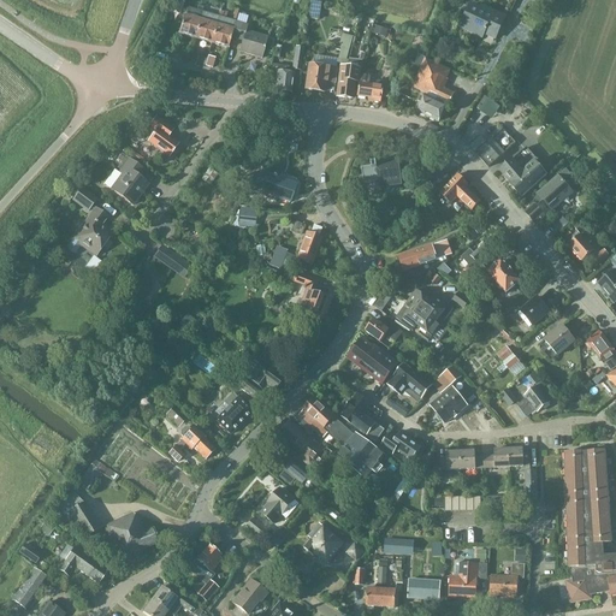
[(176,0),(171,12),(178,16),(183,4),(176,0)]
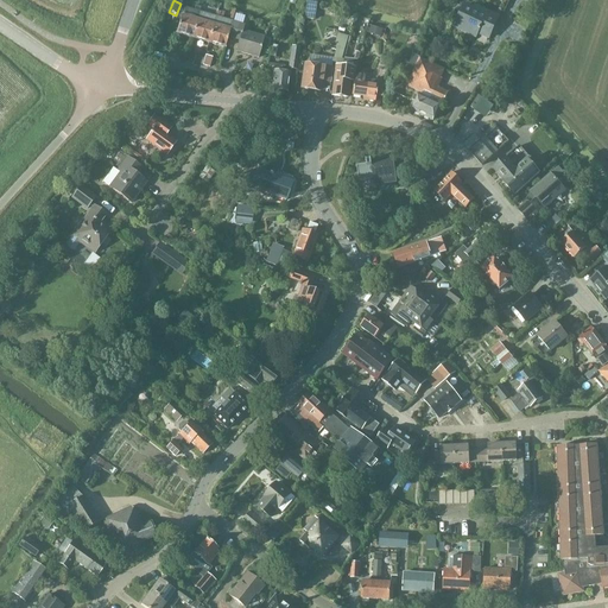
[(489,40),(500,16),(477,6),(475,10),(463,4),(453,29),(476,39),(477,36),(489,40)]
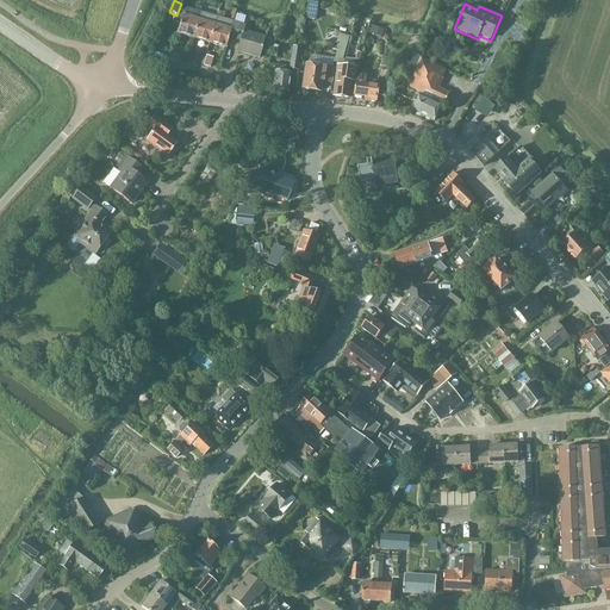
[(193,38),(200,13),(185,8),(184,16),(181,16),(176,33),(193,38)]
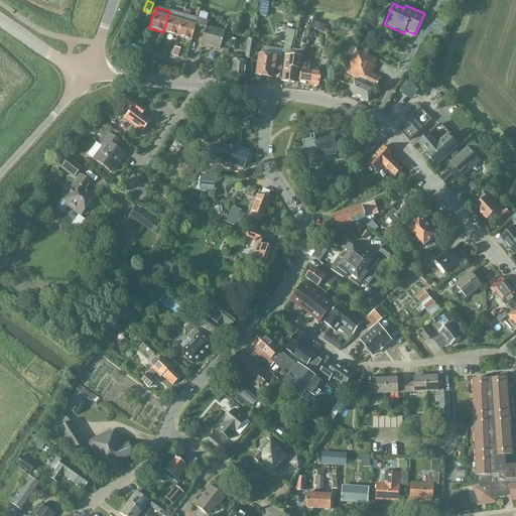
[(176,36),(182,14),(169,11),(163,32),(176,36)]
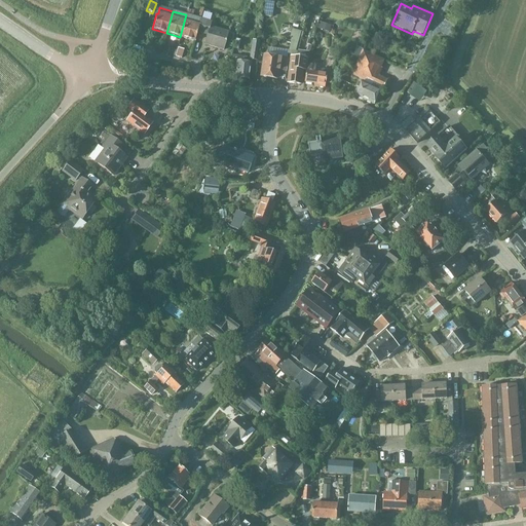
[(196,32),(200,19),(186,14),(180,37),(194,41),(196,32)]
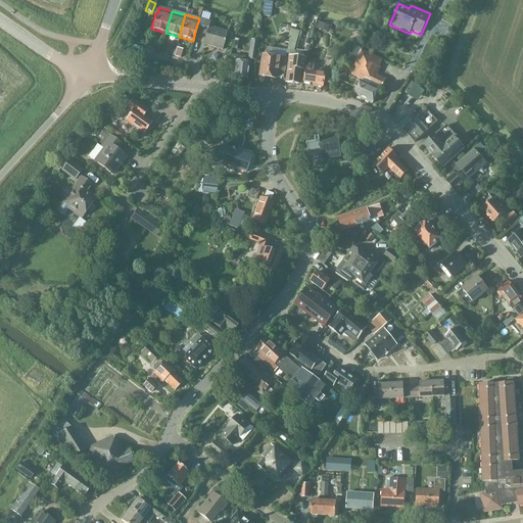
[(209,22),(199,18),(195,32),(205,35),(202,45),(221,50),(227,32),(208,27),(209,22)]
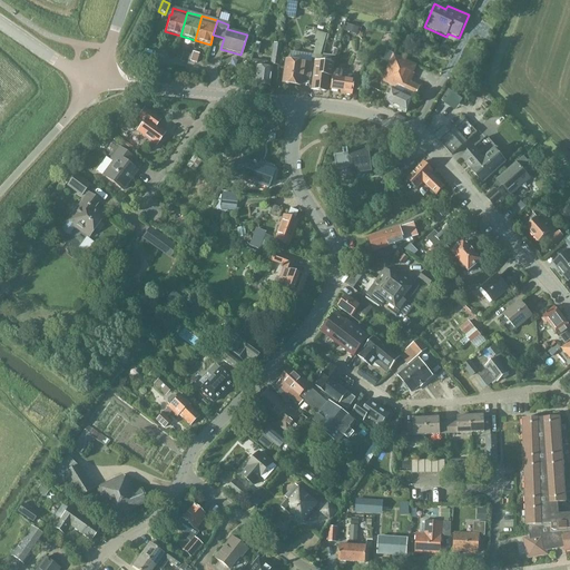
[(357,28),(346,25),(344,31),(355,35),(357,28)]
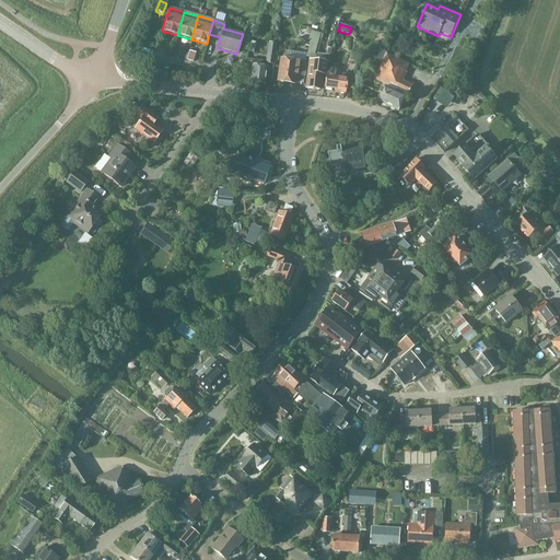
[(276,44),(268,43),(265,63),(273,65),(276,44)]
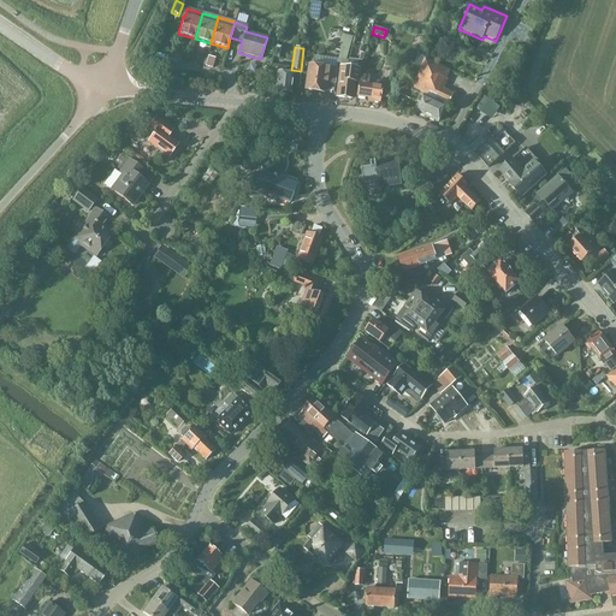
[(337,65),(339,65),(336,98),(351,99),(354,82),(357,82),(359,70),(360,70),(362,61),(348,59),(351,51),(343,48),(342,49),(341,49),(337,65)]
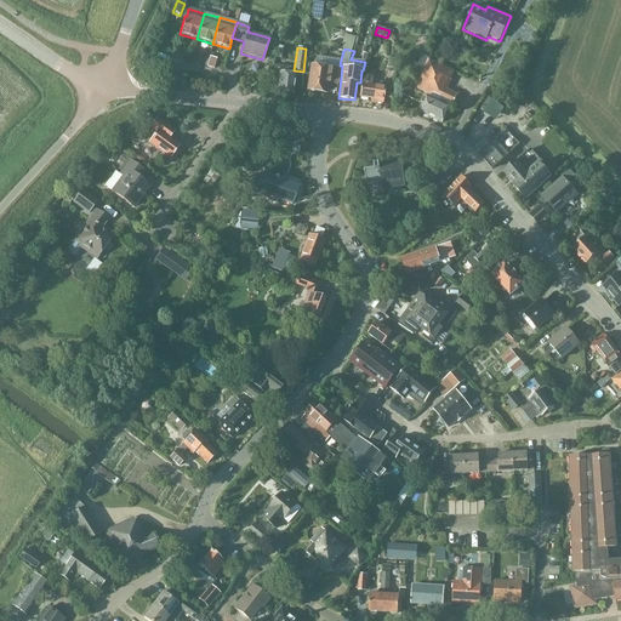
[(214,52),(210,63),(217,67),(221,55),(214,52)]
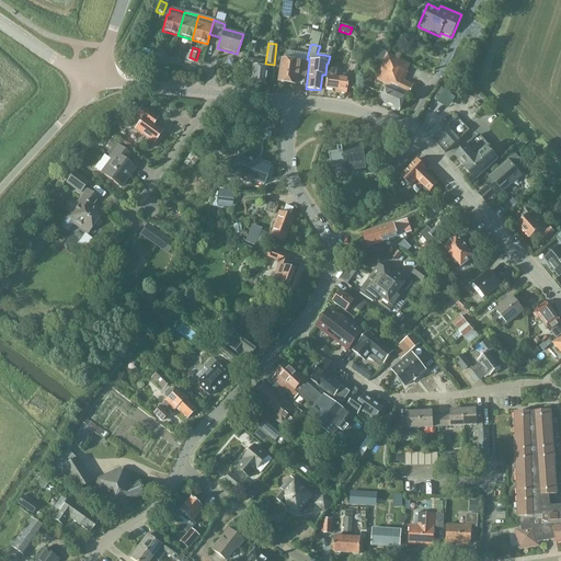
[(377,57),(384,60),(387,53),(380,49),(377,57)]
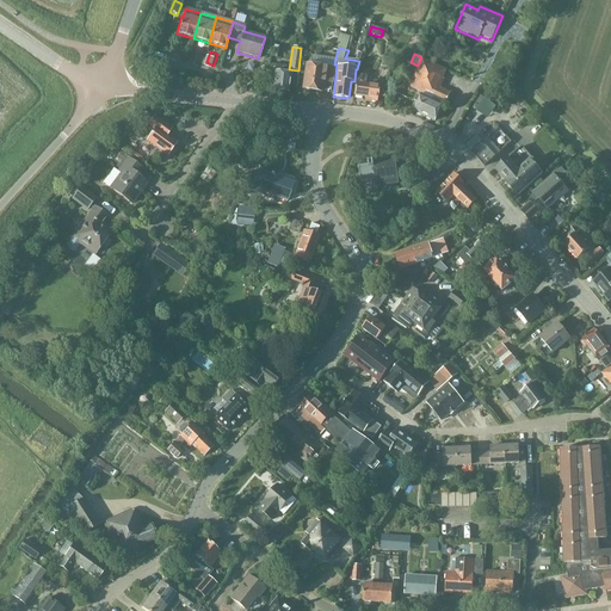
[(450,92),(440,88),(444,80),(442,80),(446,71),(421,59),(409,87),(423,93),(414,111),(436,119),(443,103),(445,104),(450,92)]
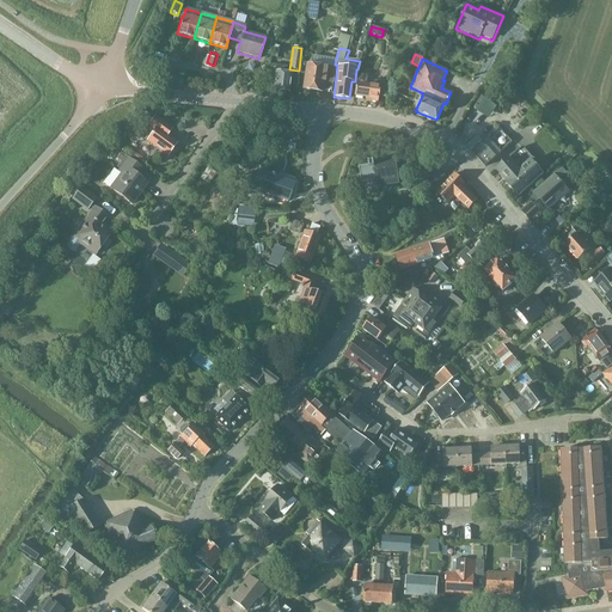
[(303,90),(320,92),(323,78),(325,78),(326,68),(306,65),(303,90)]
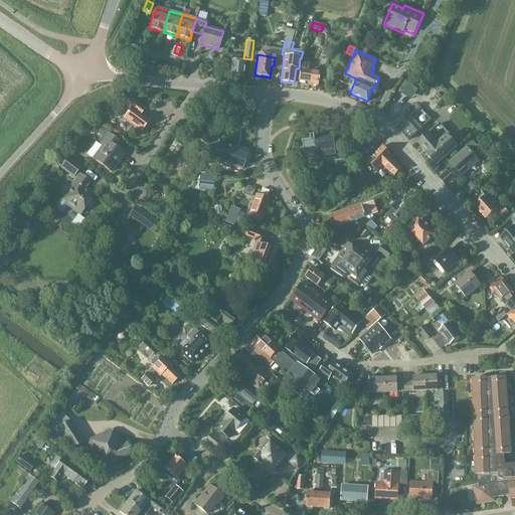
[(243,78),(244,69),(245,62),(239,61),(240,56),(228,55),(226,68),(230,68),(229,76),(243,78)]
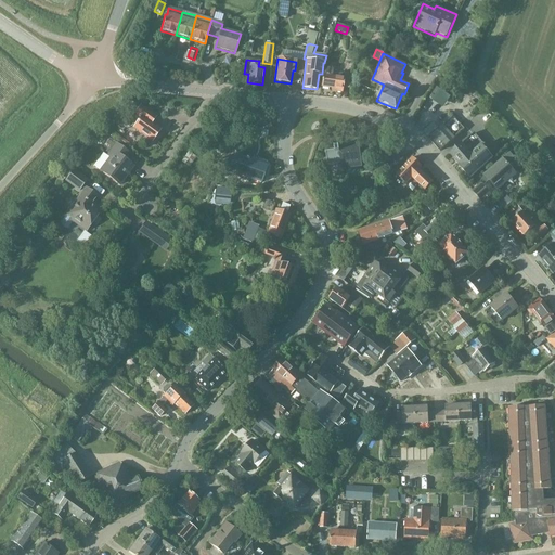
[(350,77),(345,76),(345,74),(338,74),(337,77),(332,76),(332,71),(331,68),(324,67),(323,75),(322,75),(320,88),(336,90),(335,92),(341,92),(343,88),(348,89),(350,77)]
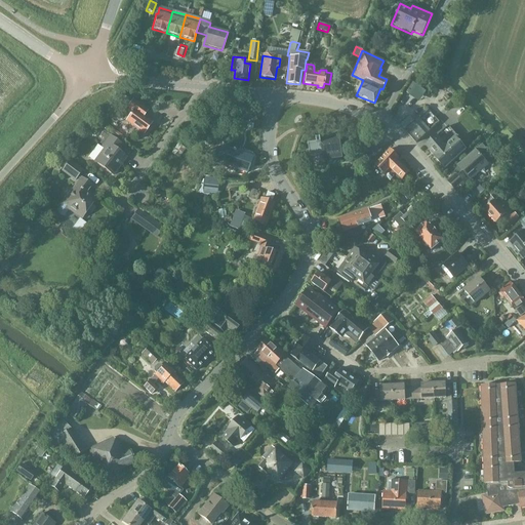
[(127,98),(120,93),(116,99),(123,105),(127,98)]
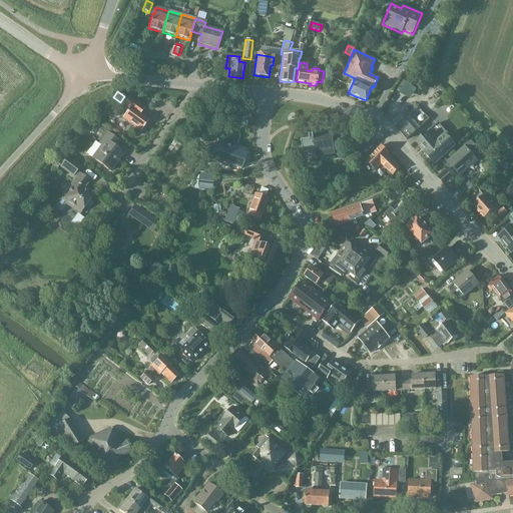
[(123,118),(140,131),(148,119),(139,113),(143,108),(130,98),(123,106),(129,110),(123,118)]
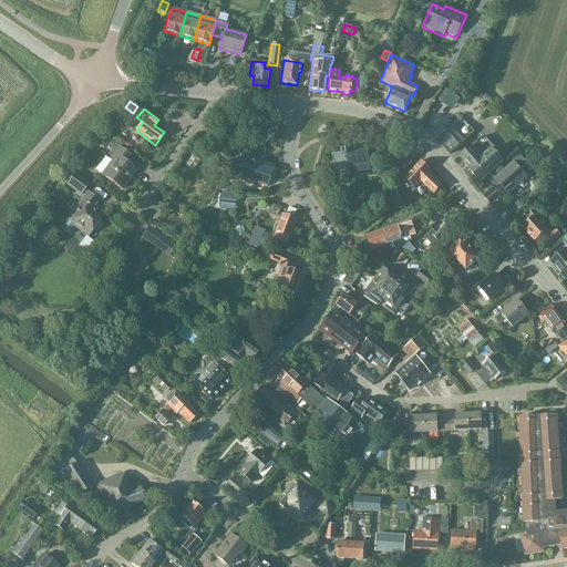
[(443,126),(432,135),(449,155),(460,145),(443,126)]
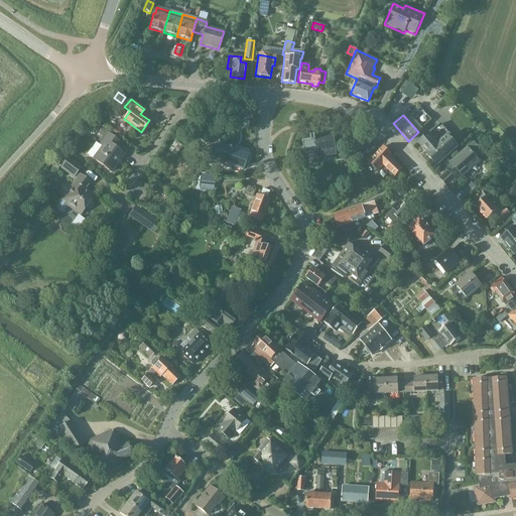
[(93,129),(95,130),(97,131),(101,125),(98,122),(93,129)]
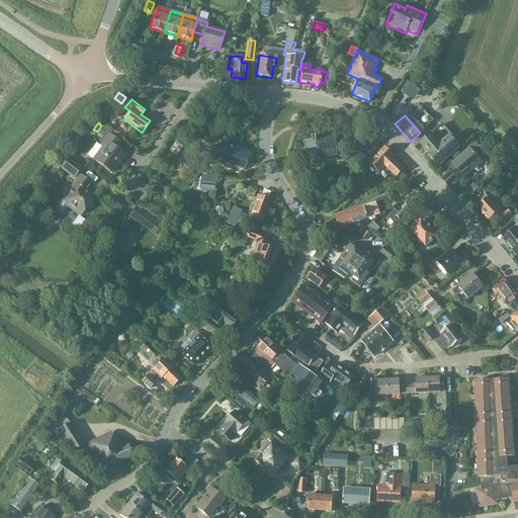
[(439,143),(431,134),(418,144),(427,154),(438,167),(460,149),(449,135),(439,143)]
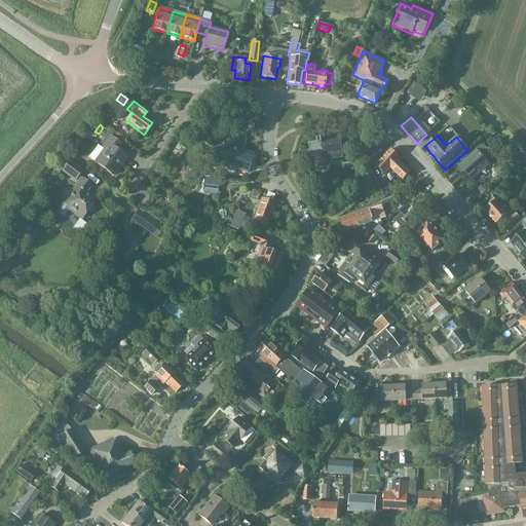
[(97,164),(111,174),(120,161),(122,163),(126,158),(117,151),(121,145),(110,137),(102,148),(107,151),(97,164)]
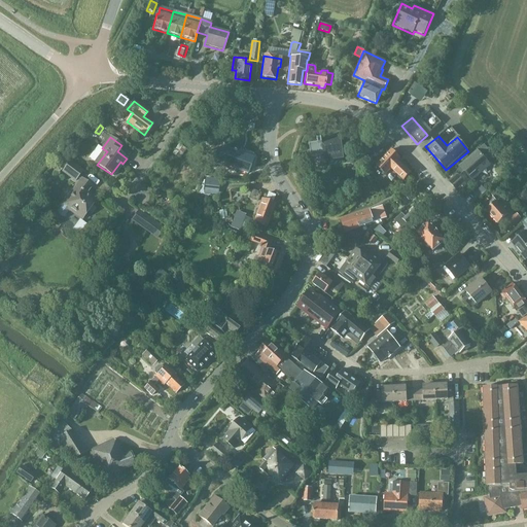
[(341,142),(339,142),(339,138),(317,141),(317,142),(318,142),(318,143),(309,144),(311,157),(317,156),(318,164),(325,163),(324,159),(341,155),(341,151),(343,151),(341,142)]
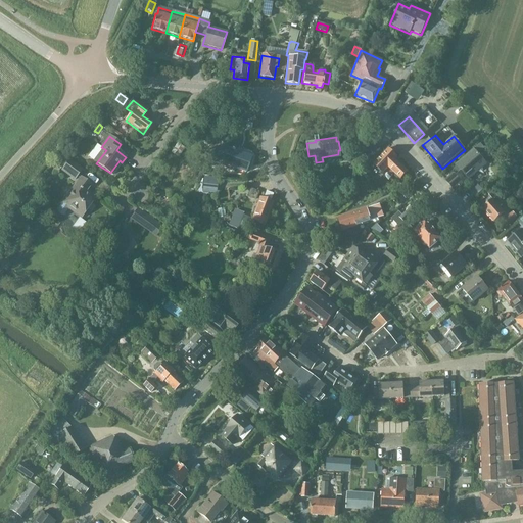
[(380,150),(372,142),(362,152),(370,160),(380,150)]
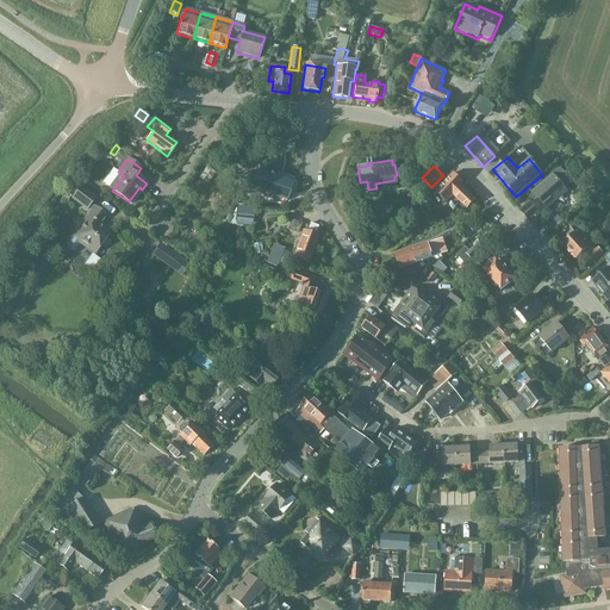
[(216,173),(211,170),(206,167),(198,179),(207,185),(216,173)]
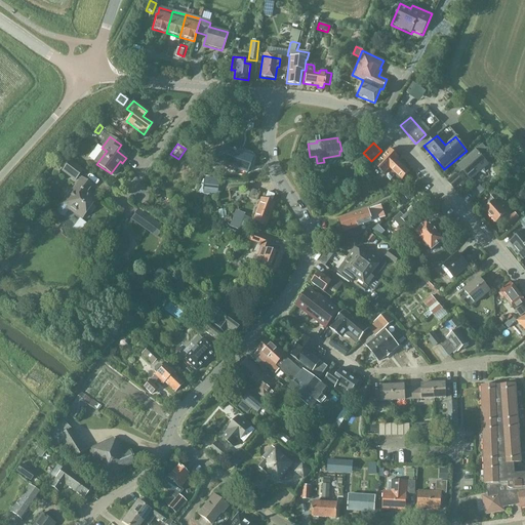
[(482,145),(477,151),(458,166),(459,166),(450,174),(452,176),(447,182),(457,192),(465,186),(457,176),(463,171),(471,180),(489,165),(480,155),(486,150),(482,145)]
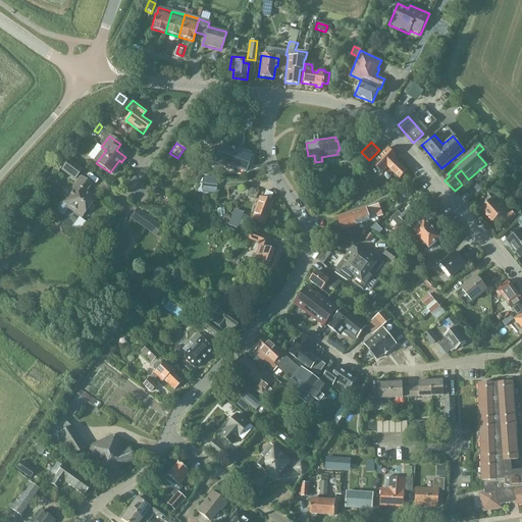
[(250,157),(221,147),(219,151),(214,149),(209,162),(210,161),(222,166),(223,165),(245,173),(250,157)]
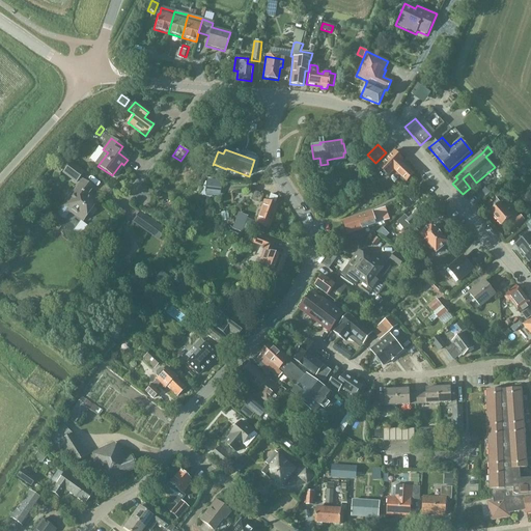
[(394,150),(387,159),(379,167),(388,176),(394,170),(407,182),(414,174),(401,163),(403,160),(394,150)]
